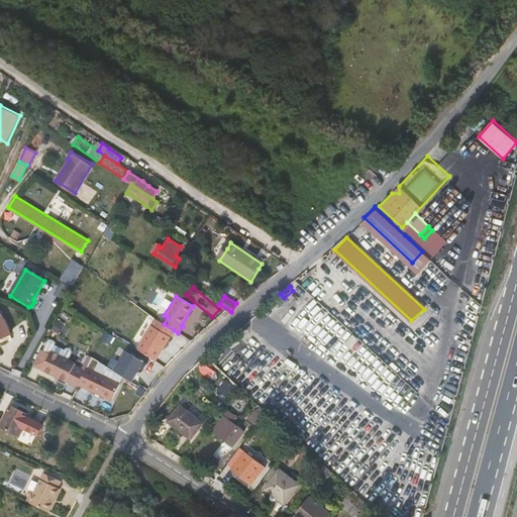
[(0,339),(10,335),(0,314),(0,339)]
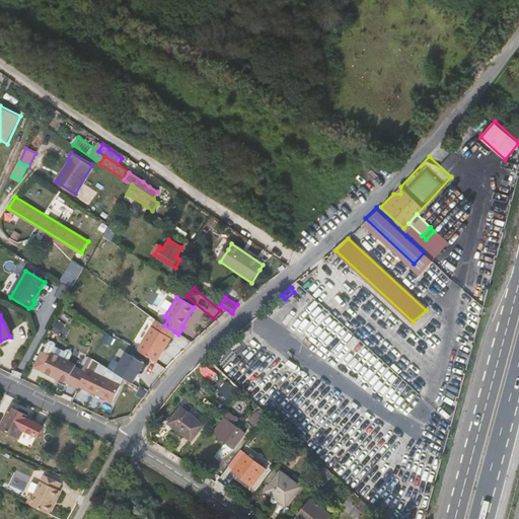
[(155,320),(137,352),(155,363),(174,331),(164,325),(155,320)]
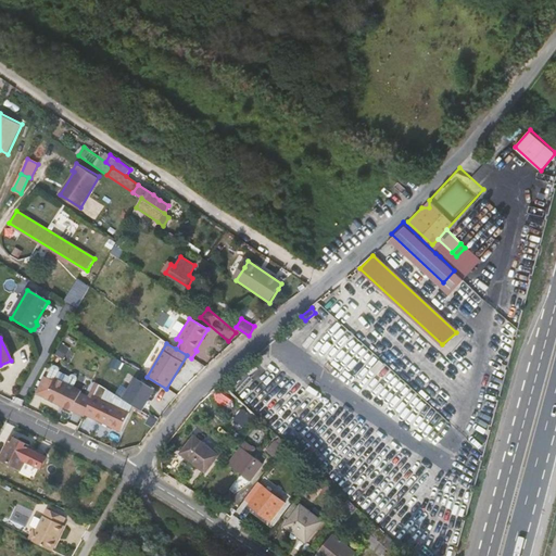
[(60,346),(55,356),(62,359),(61,362),(65,364),(71,353),(60,346)]
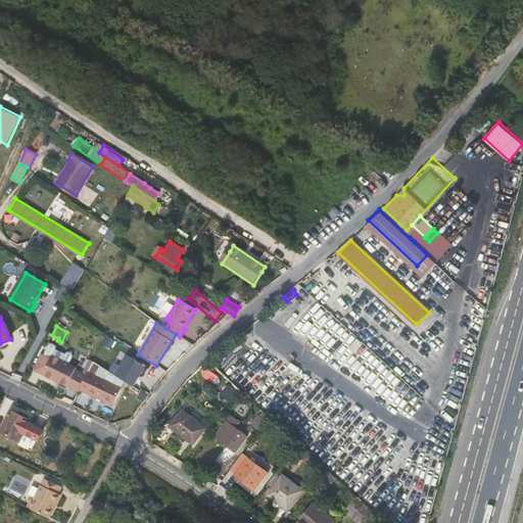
[(54,351),(50,359),(66,366),(72,357),(66,353),(64,354),(63,357),(54,351)]
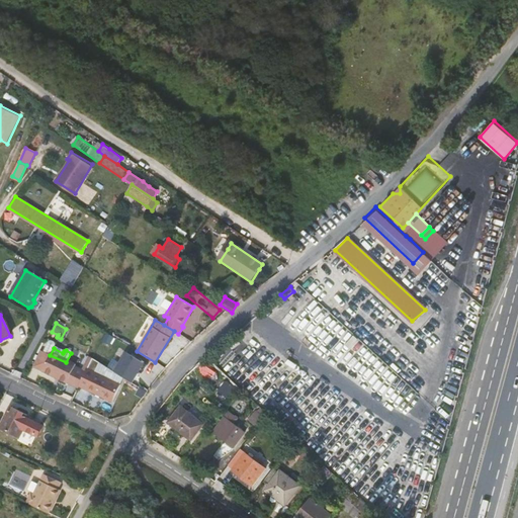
[(48,360),(41,373),(77,391),(85,374),(73,369),(74,366),(66,362),(50,355),(48,360)]
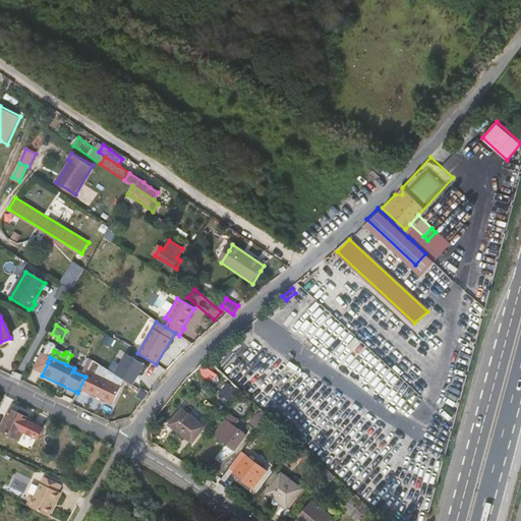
[(48,362),(42,360),(35,375),(40,379),(42,375),(48,362)]
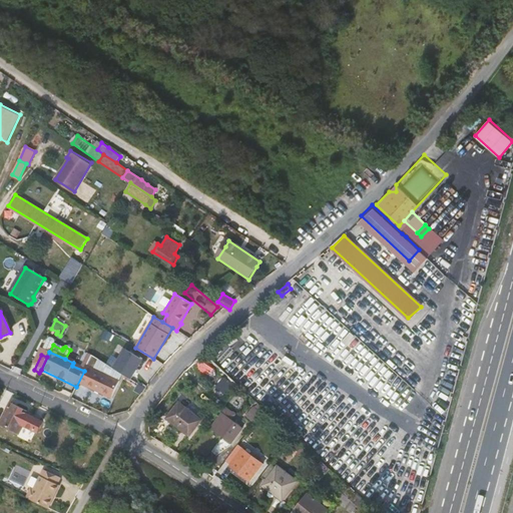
[(93,371),(85,388),(111,400),(119,384),(93,371)]
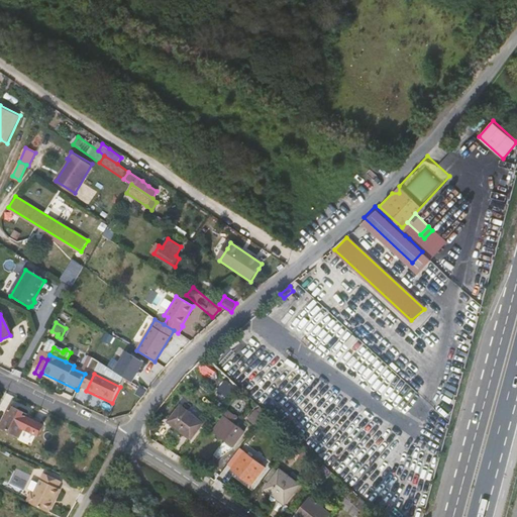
[(228,397),(235,387),(226,380),(218,390),(228,397)]
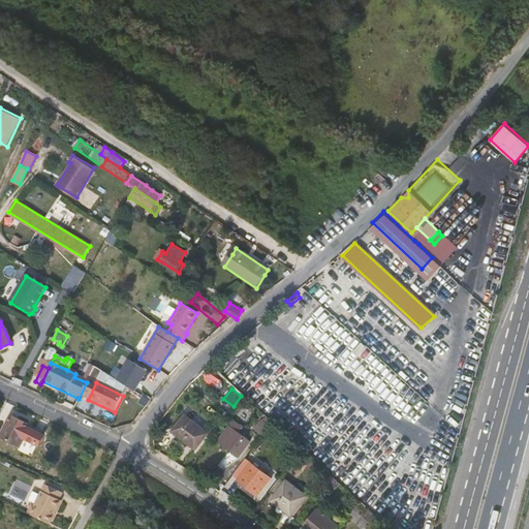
[(186,415),(175,431),(197,449),(210,434),(186,415)]
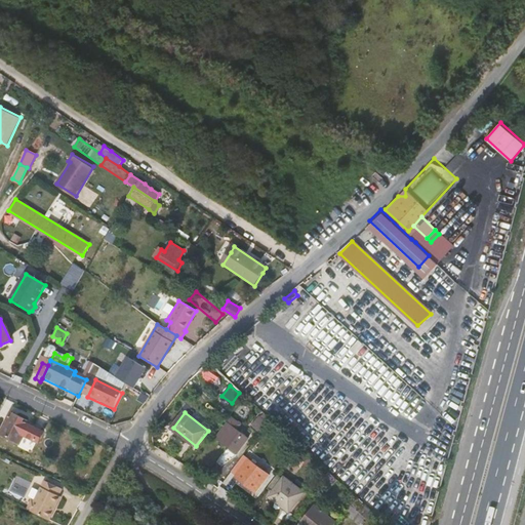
[(11,414),(1,435),(19,445),(24,437),(36,443),(42,433),(23,421),(18,420),(19,417),(11,414)]
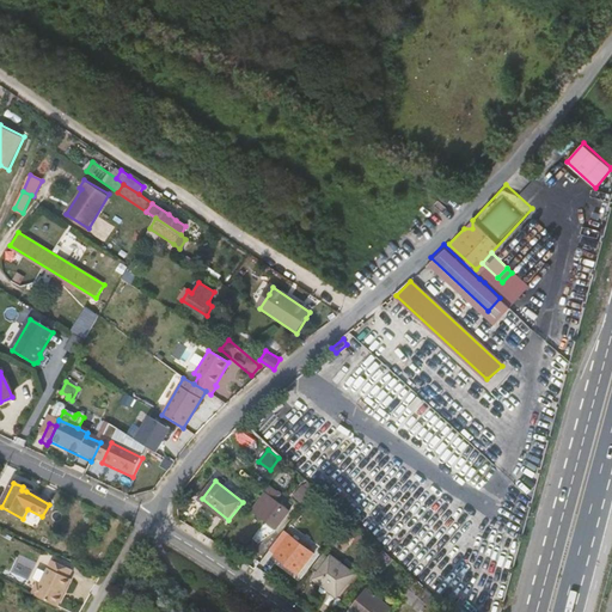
[(305,509),(317,495),(306,487),(294,501),(305,509)]
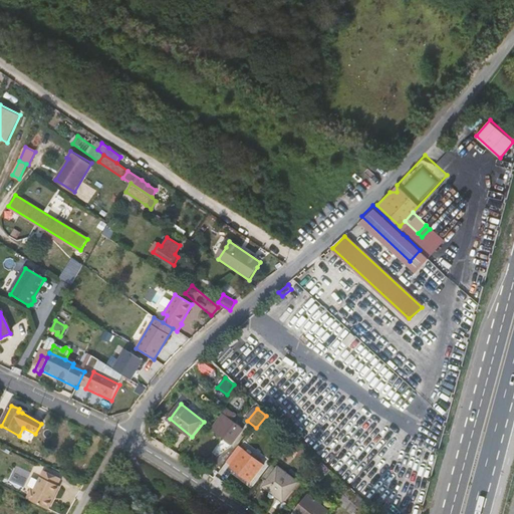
[(224,416),(213,430),(225,439),(226,437),(235,443),(244,430),(233,422),(236,417),(228,410),(224,416)]
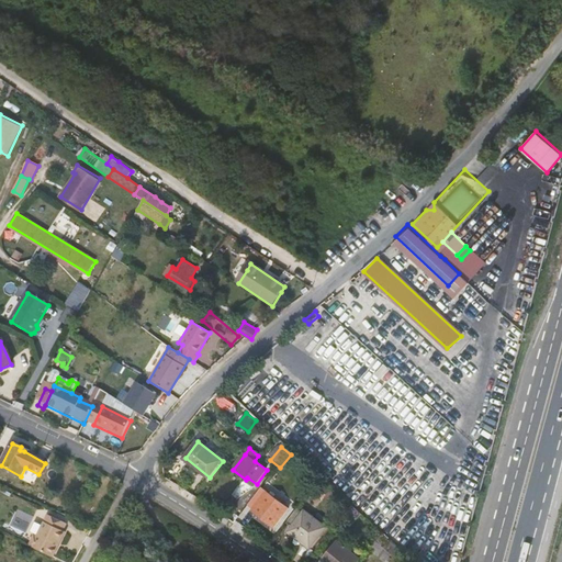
[(467,478),(480,481),(484,467),(471,462),(467,478)]
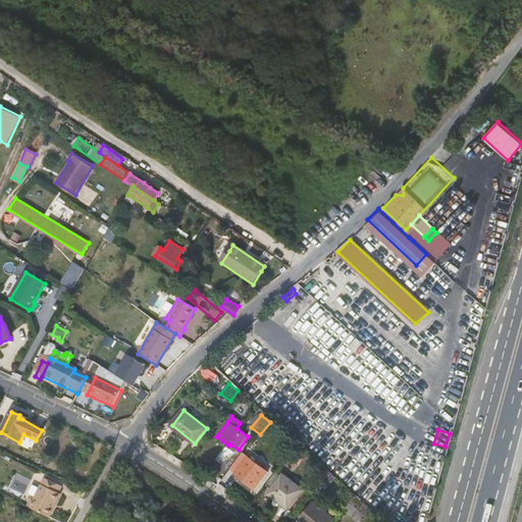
[(299,447),(293,453),(303,462),(308,456),(299,447)]
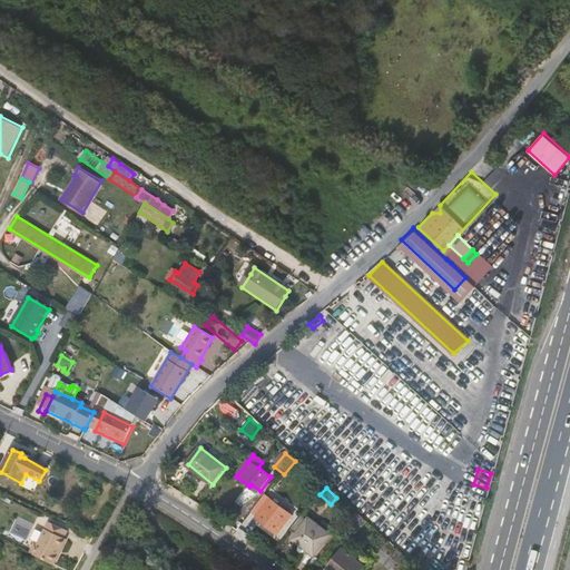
[(268,494),(274,499),(278,493),(273,489),(268,494)]
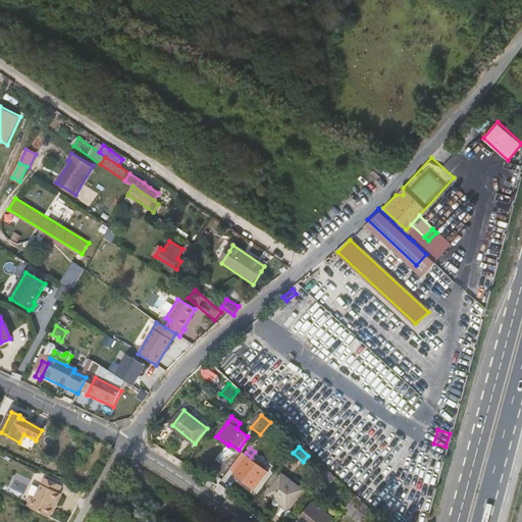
[(246,453),(232,470),(237,472),(235,474),(254,489),(270,470),(251,457),(246,453)]
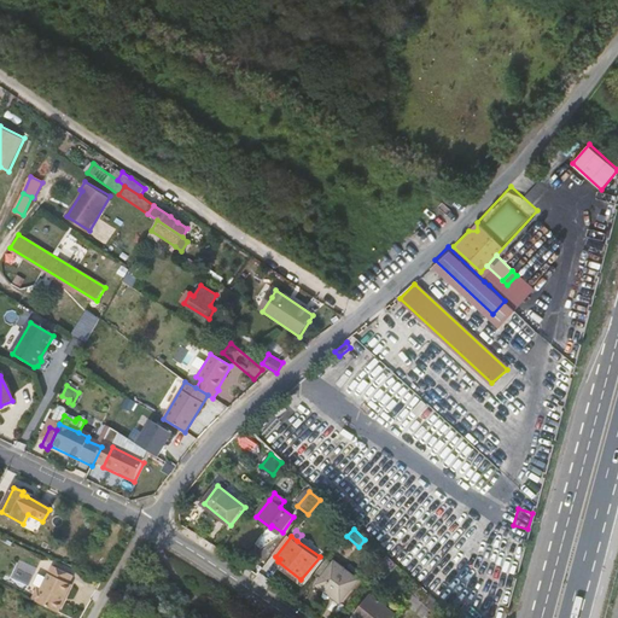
[(397,566),(388,555),(377,569),(388,577),(397,566)]
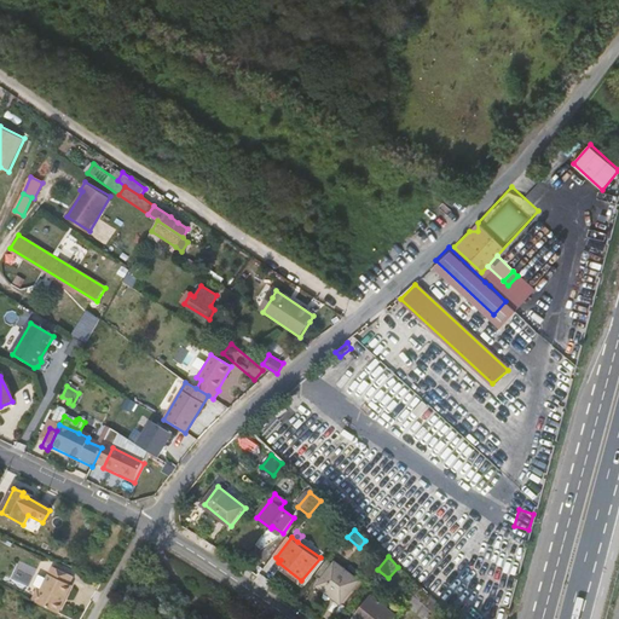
[(29,586),(38,568),(21,560),(11,578),(29,586)]
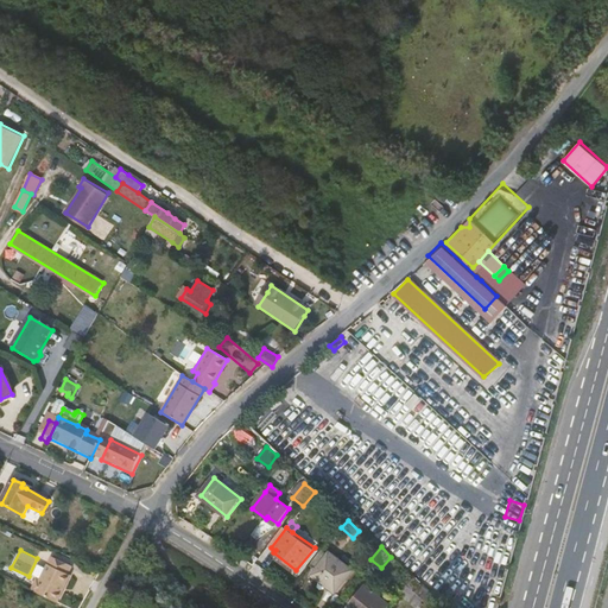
[(328,556),(322,551),(312,565),(317,569),(328,556)]
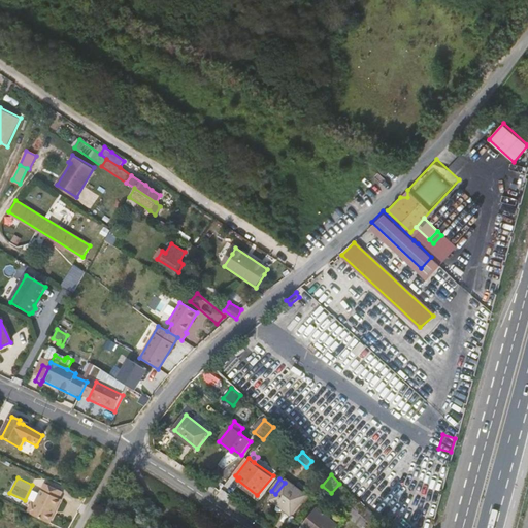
[(286,480),(285,483),(275,494),(271,500),(279,506),(282,503),(293,512),(305,494),(286,480)]
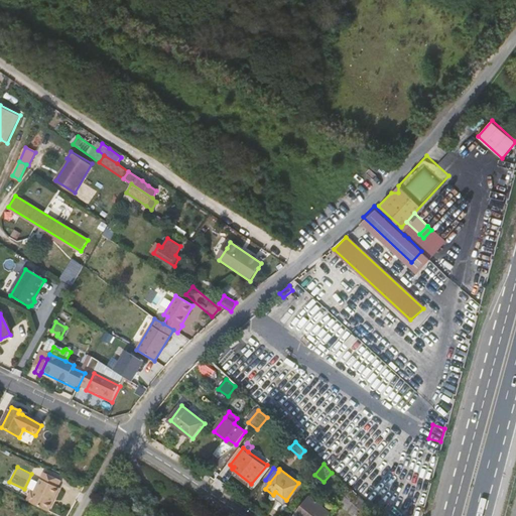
[(25,500),(48,510),(58,489),(55,488),(58,481),(41,473),(31,493),(29,492),(25,500)]
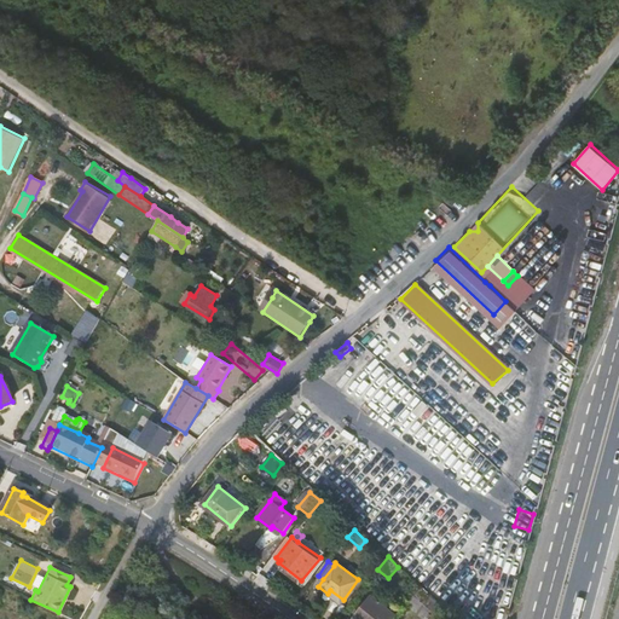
[(340,606),(343,600),(330,590),(328,594),(325,596),(340,606)]
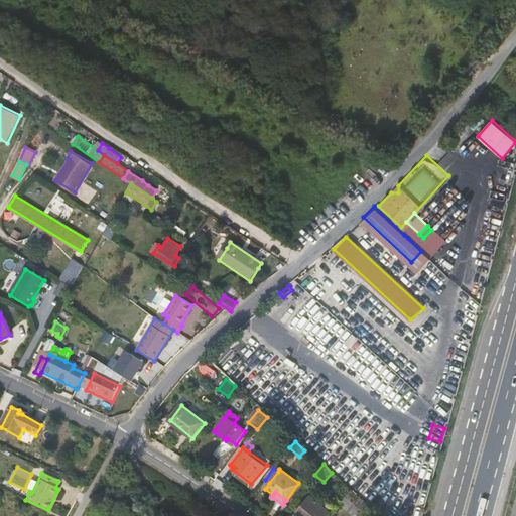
[(310,497),(295,515),(329,515),(331,513),(310,497)]
